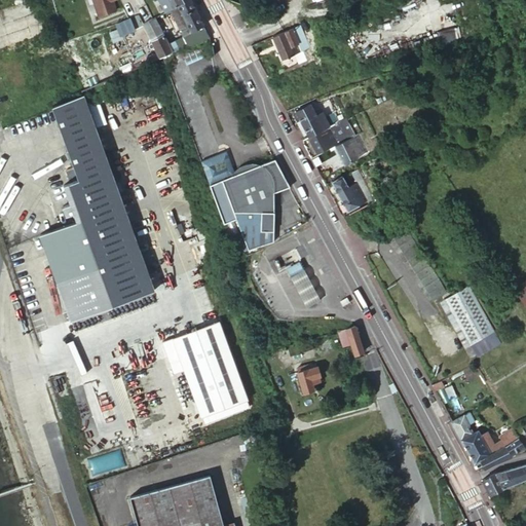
[(96,0),(101,14),(118,9),(115,0),(96,0)]
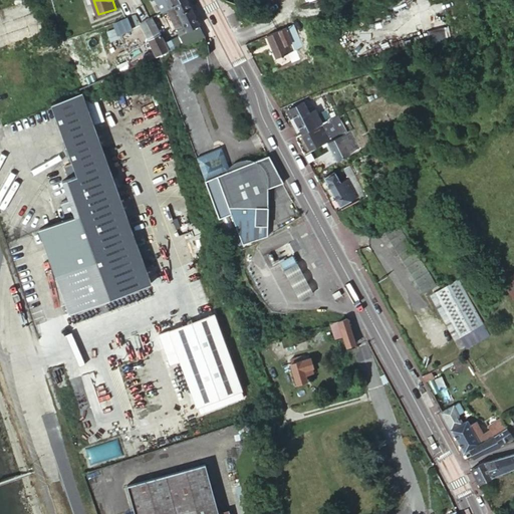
[(158,0),(150,4),(157,16),(168,10),(171,9),(188,0),(158,0)]
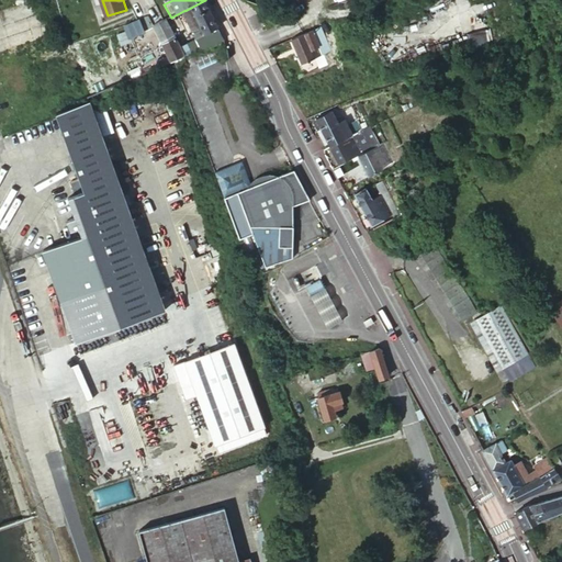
[(206,0),(205,0),(187,10),(197,29),(203,24),(208,33),(221,26),(206,0)]
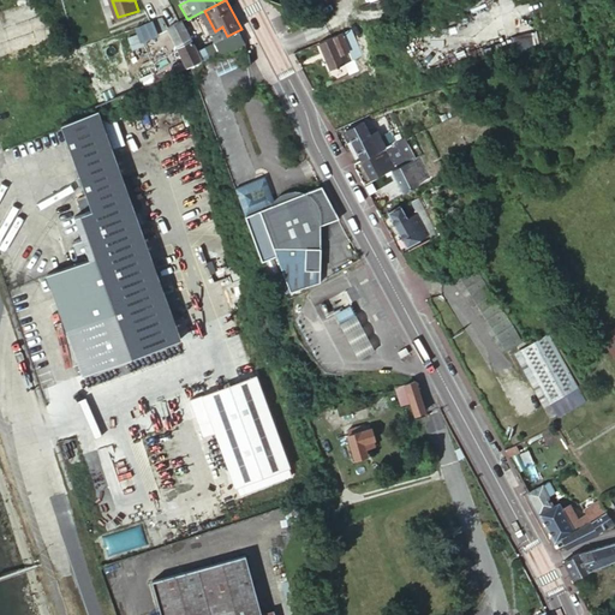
[(187,19),(184,22),(196,45),(213,36),(201,12),(187,19)]
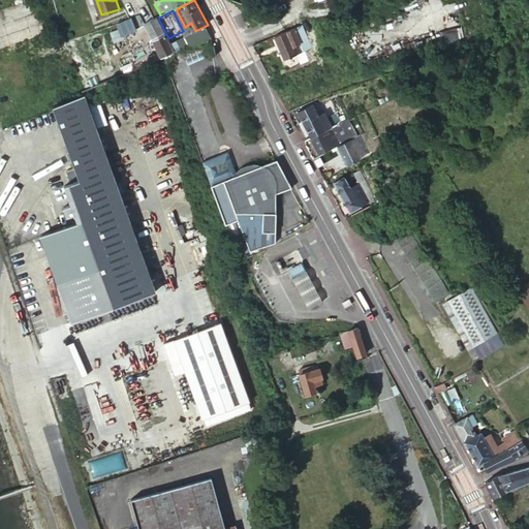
[(163,58),(173,54),(176,53),(170,43),(168,38),(158,19),(147,24),(160,53),(163,58)]
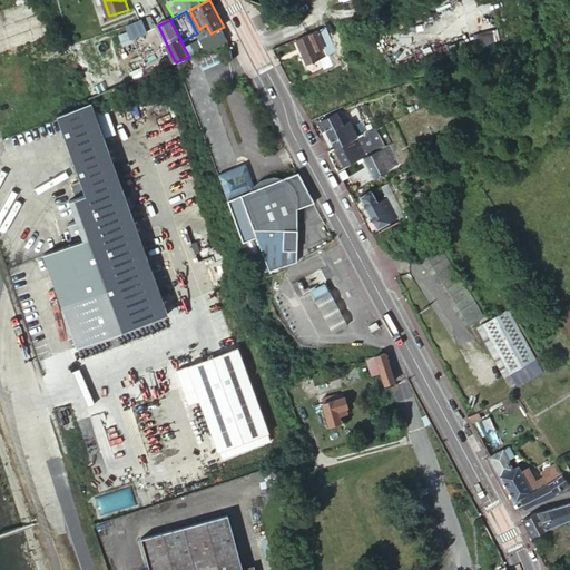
[(128,26),(133,39),(146,35),(140,21),(128,26)]
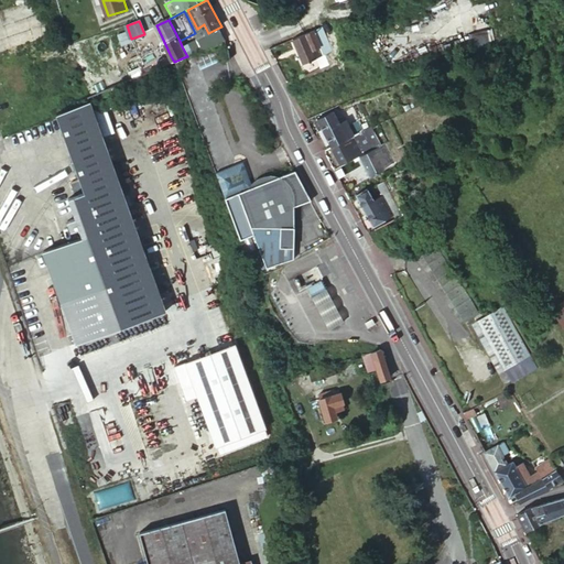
[(324,25),(314,30),(326,55),(326,54),(335,51),(324,25)]
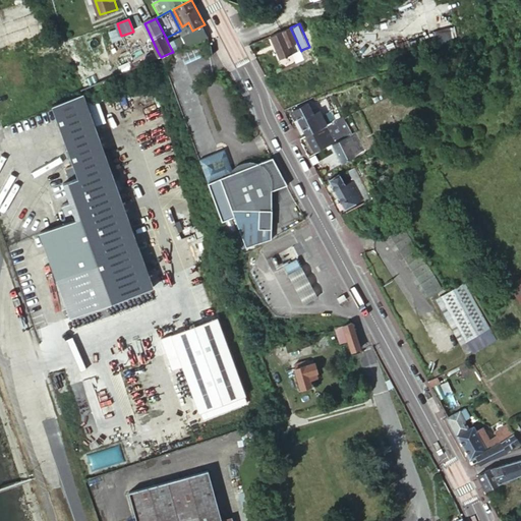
[(210,37),(211,36),(205,24),(192,31),(194,37),(197,42),(210,37)]
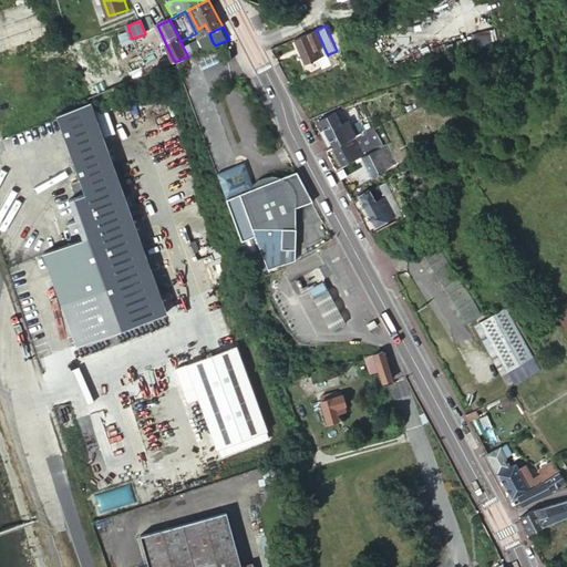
[(296,38),(308,65),(311,64),(310,62),(325,57),(329,65),(332,64),(328,54),(328,55),(316,30),(296,38)]
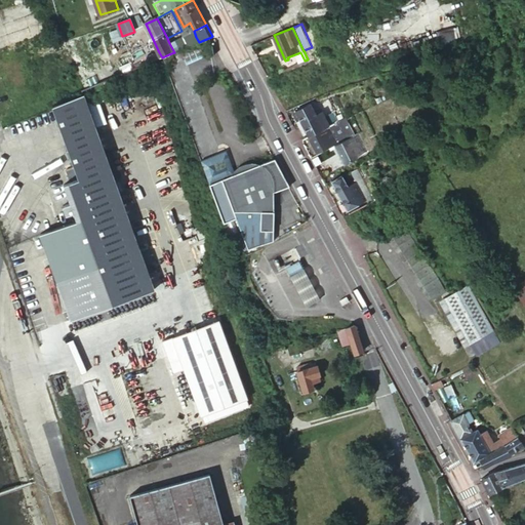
[(174,52),(185,48),(190,45),(185,36),(169,43),(174,52)]
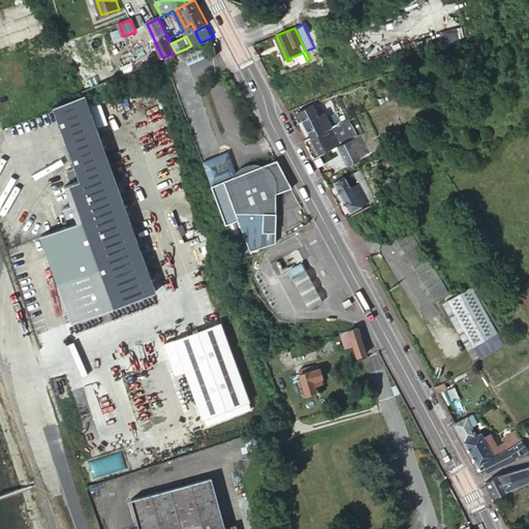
[(186,49),(189,57),(214,47),(213,37),(200,42),(192,45),(191,45),(186,49)]
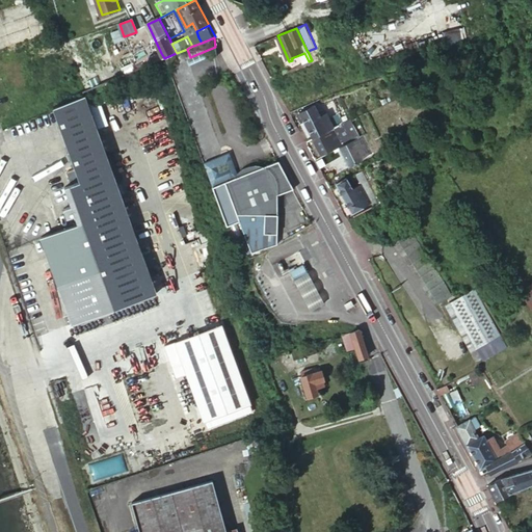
[(202,43),(198,37),(191,42),(193,46),(202,43)]
